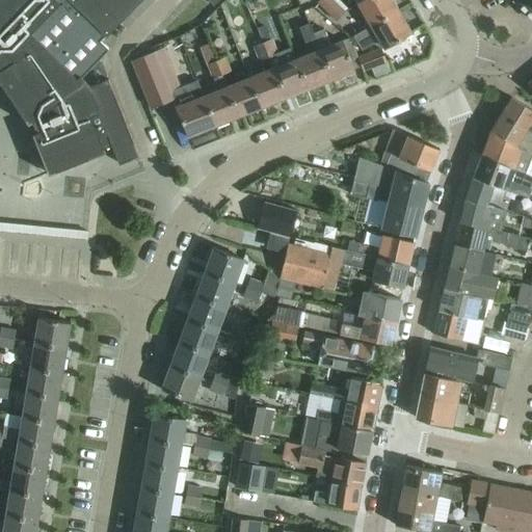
[(0,0),(0,83),(27,124),(31,122),(37,131),(31,133),(48,174),(104,151),(103,147),(111,144),(118,162),(138,154),(107,77),(107,78),(101,62),(97,58),(108,48),(99,40),(104,33),(105,34),(138,0),(0,0)]
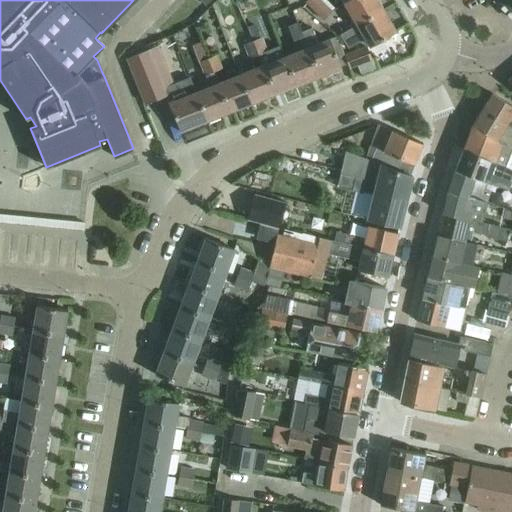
[(164,0),(174,11),(185,0),(164,0)]
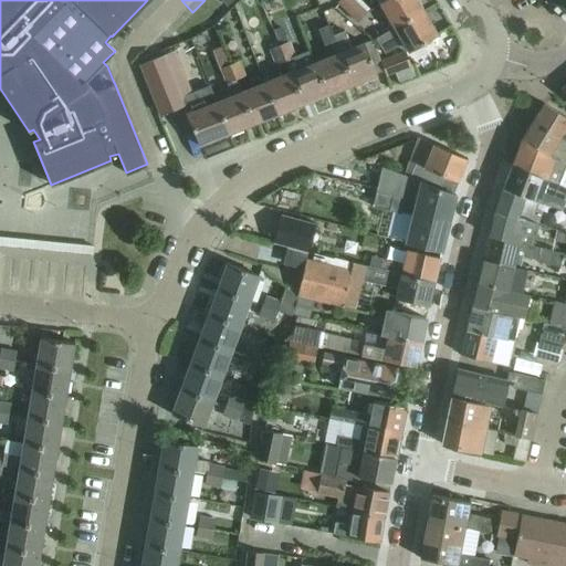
[(346,12),(356,2),(354,0),(337,0),(336,1),(346,12)]
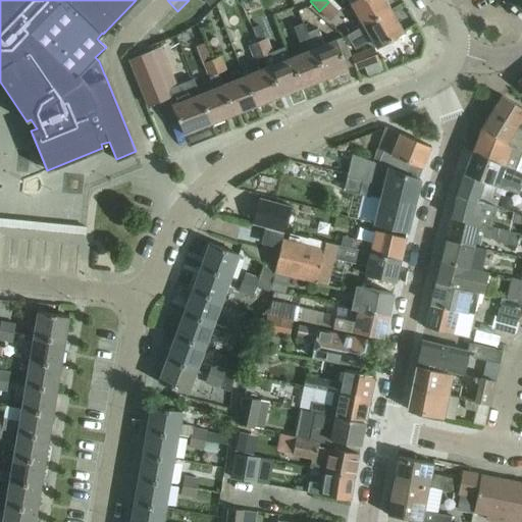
[(363,23),(389,8),(384,0),(354,0),(351,2),(363,23)]
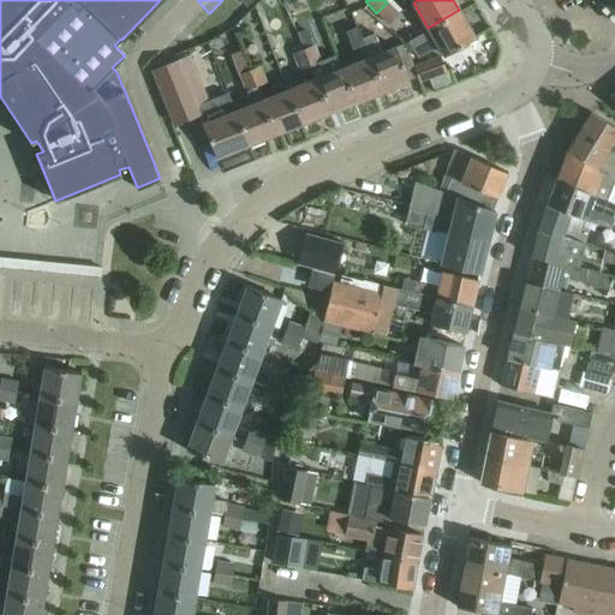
[(614,0),(593,0),(614,21),(614,0)]
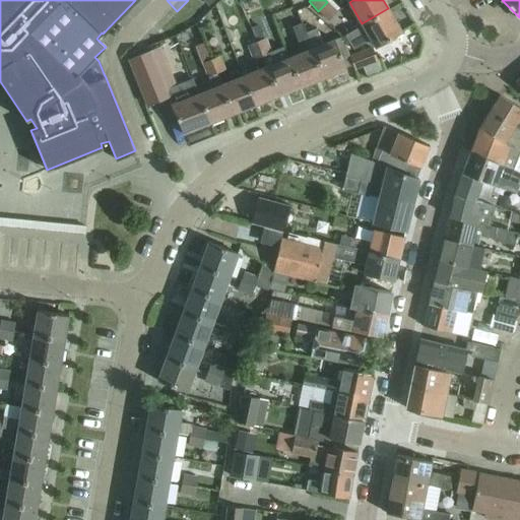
[(328,20),(336,11),(327,2),(318,11),(328,20)]
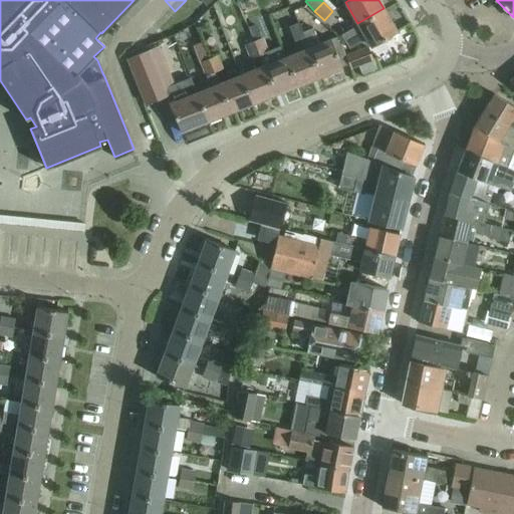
[(357,23),(340,33),(348,47),(365,37),(370,45),(397,30),(383,8),(357,23)]
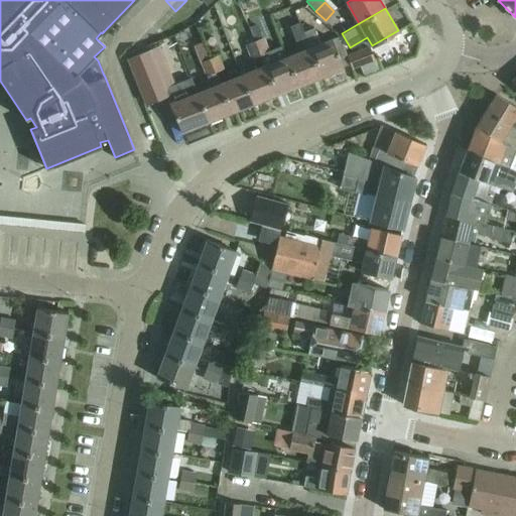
[(296,86),(319,76),(303,34),(302,31),(298,22),(289,26),(299,50),(285,56),(296,86)]
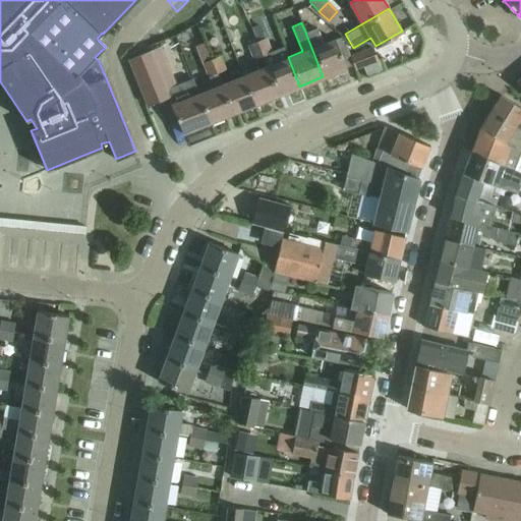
[(315,27),(305,32),(306,35),(323,76),(347,67),(339,49),(335,38),(322,43),(316,31),(315,27)]
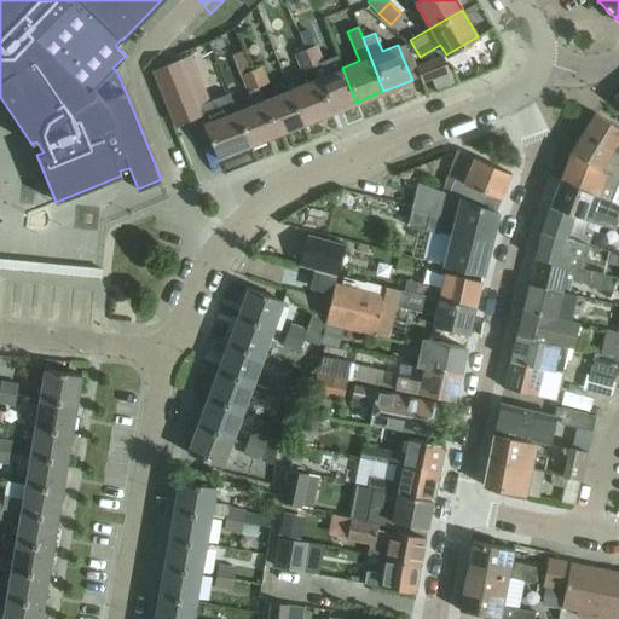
[(305,48),(312,67),(323,62),(316,45),(305,48)]
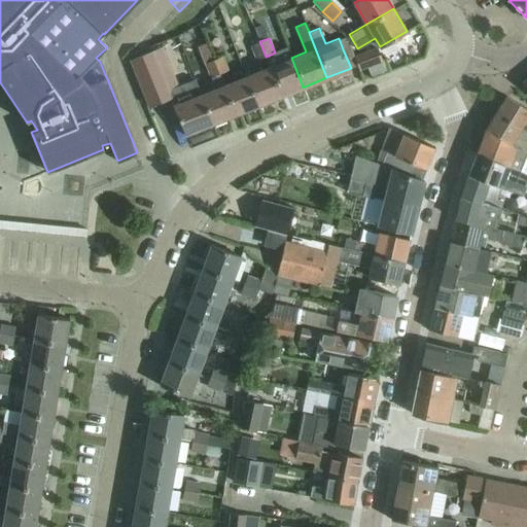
[(255,61),(266,57),(259,41),(257,42),(249,45),(255,61)]
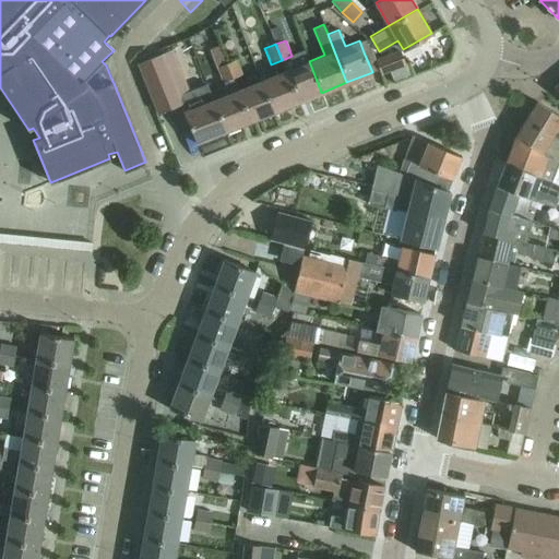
[(224,131),(248,121),(236,90),(232,79),(226,63),(218,45),(210,49),(224,85),(207,91),(224,131)]
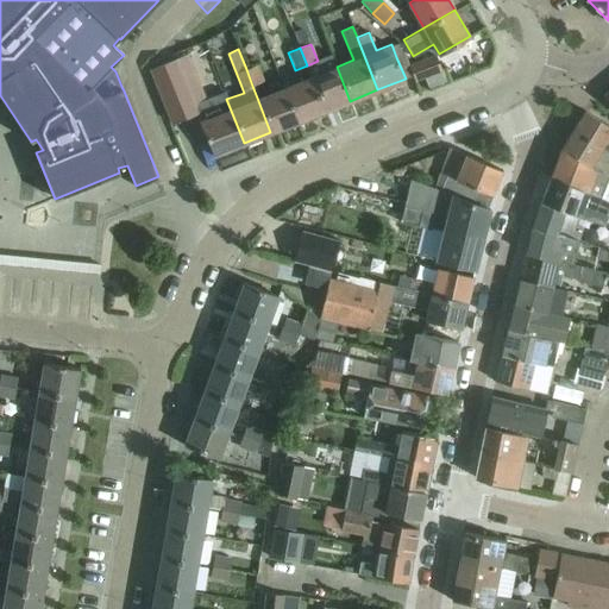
[(221,51),(207,56),(217,85),(231,79),(221,51)]
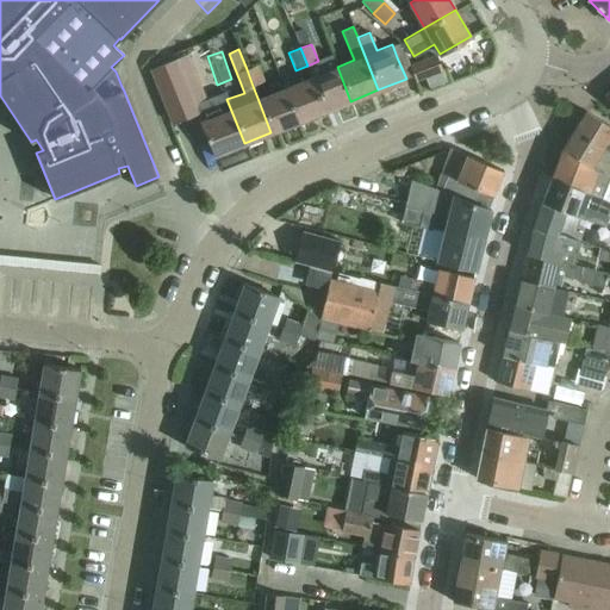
[(417,80),(441,70),(435,55),(410,64),(417,80)]
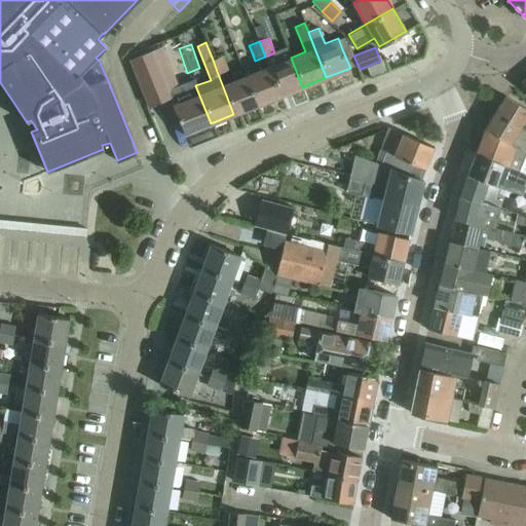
[(151,50),(130,59),(149,106),(170,97),(167,92),(166,89),(166,87),(151,50)]
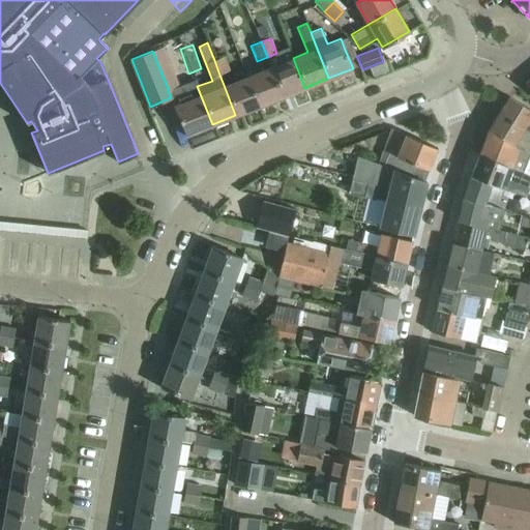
[(230,71),(224,56),(214,60),(219,75),(222,75),(230,71)]
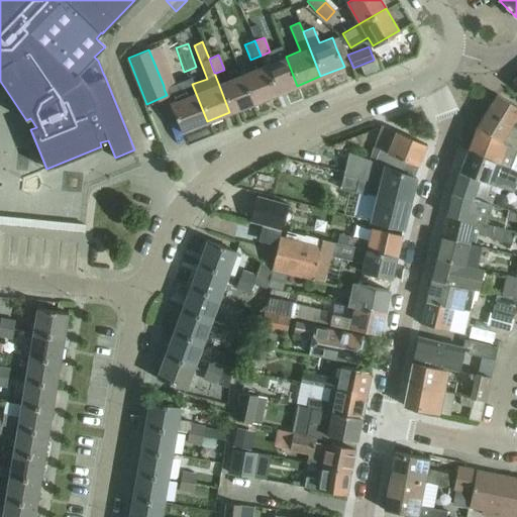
[(276,94),(297,86),(286,57),(264,65),(276,94)]
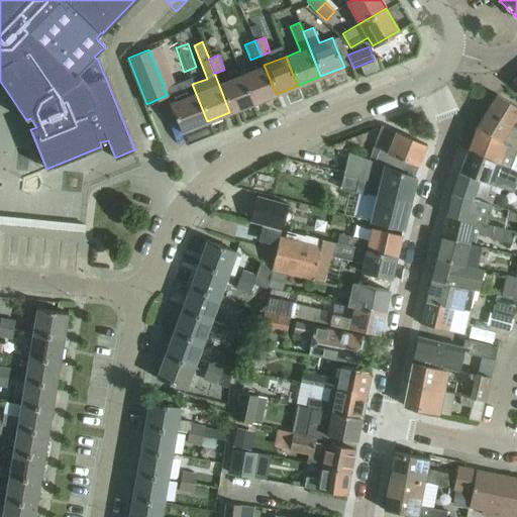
[(252,103),(276,94),(264,65),(241,74),(252,103)]
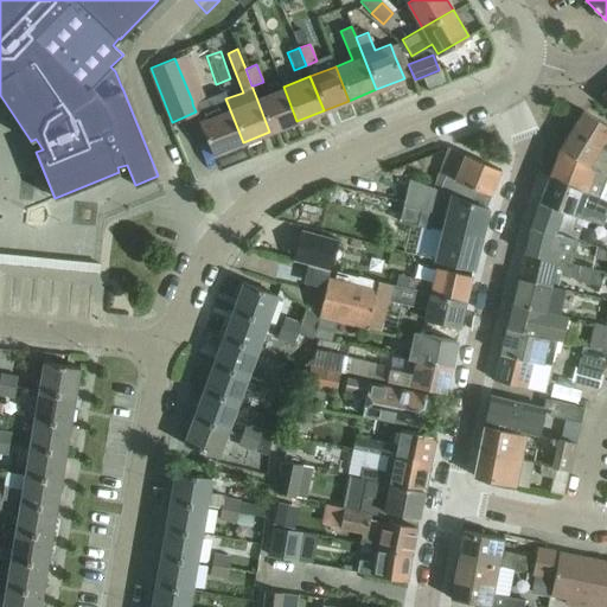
[(283,87),(256,97),(269,132),(296,121),(283,87)]
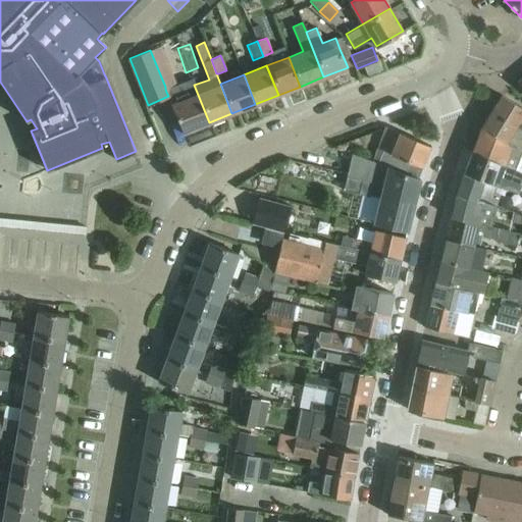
[(172,86),(165,89),(166,92),(168,96),(175,114),(183,133),(209,122),(194,85),(194,84),(192,79),(172,86)]
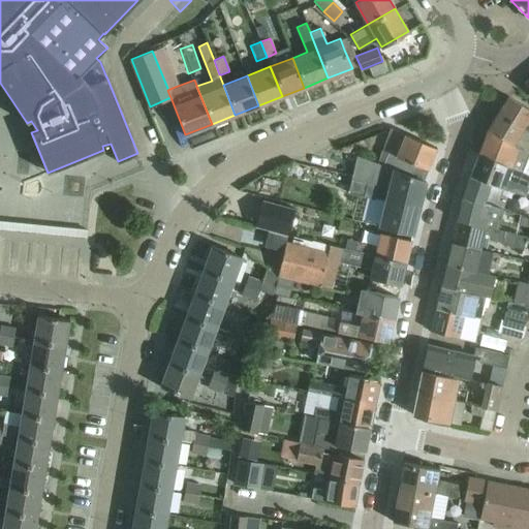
[(528,109),(507,95),(498,112),(515,122),(522,127),(526,121),(528,122),(528,109)]
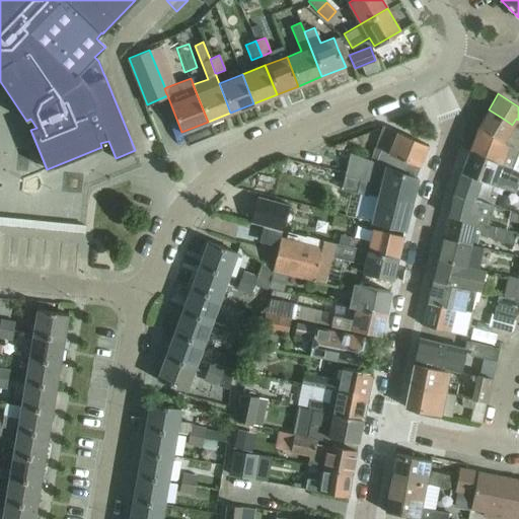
[(518,150),(518,147),(518,140),(507,133),(512,125),(505,120),(489,109),(478,127),(518,150)]
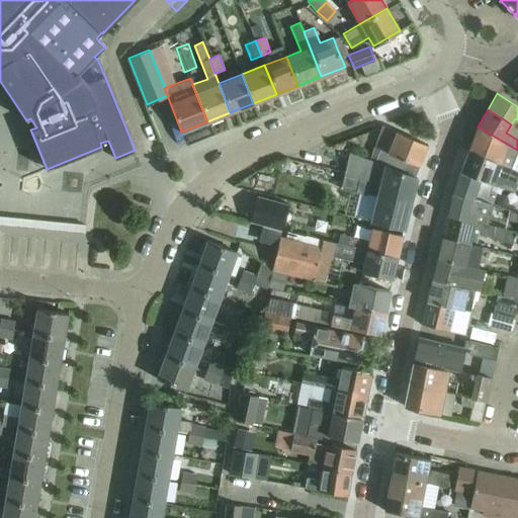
[(419,165),(427,145),(393,130),(382,125),(373,145),(386,151),(381,163),(380,164),(397,169),(414,177),(419,165)]
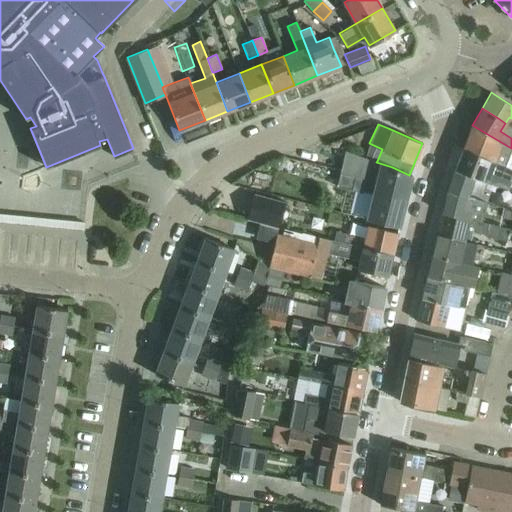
[(505,165),(508,158),(511,149),(511,148),(472,125),(463,148),(505,165)]
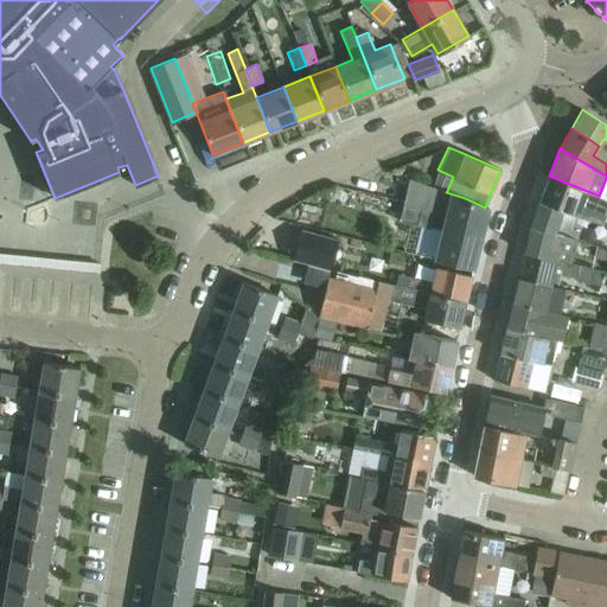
[(605,215),(606,209),(606,199),(599,196),(549,176),(540,199),(576,216),(581,206),(590,210),(605,215)]
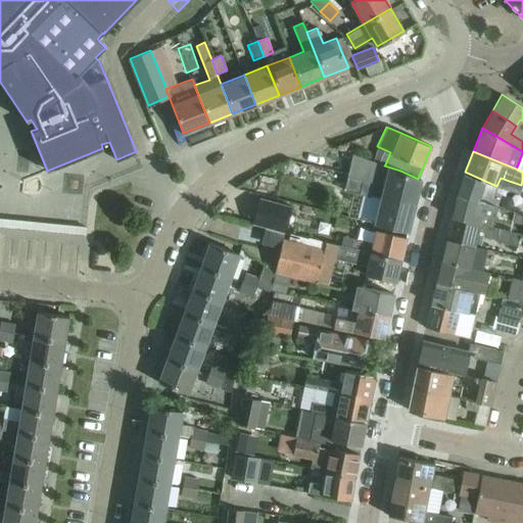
[(420,179),(418,179),(400,171),(384,165),(385,164),(353,153),(344,189),(370,196),(370,194),(382,197),(375,223),(388,226),(408,230),(420,179)]
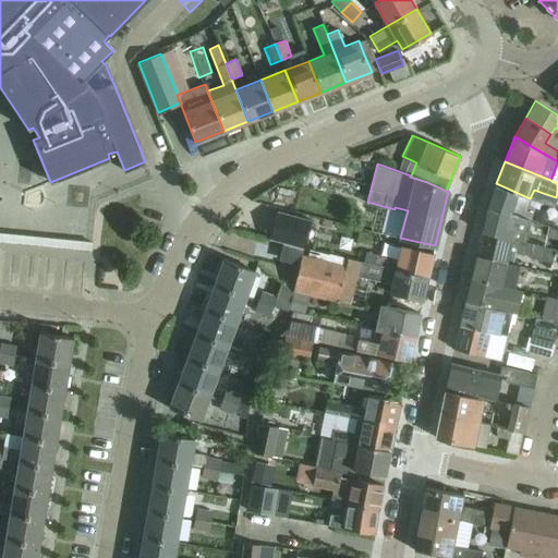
[(530,218),(534,208),(526,206),(530,198),(496,183),(487,208),(530,218)]
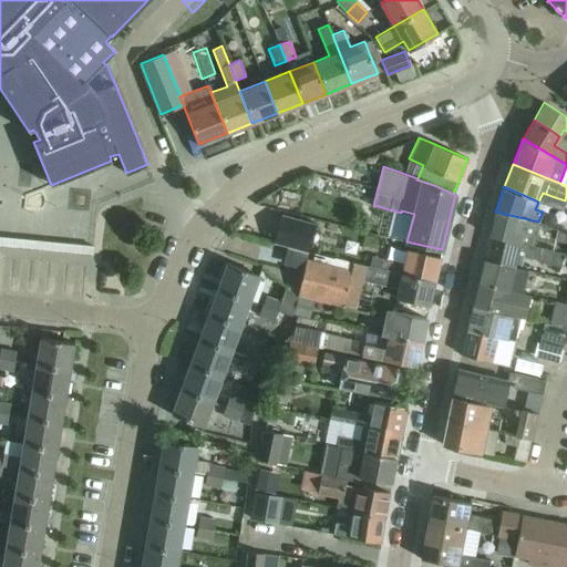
[(488,236),(534,246),(538,222),(495,212),(488,236)]
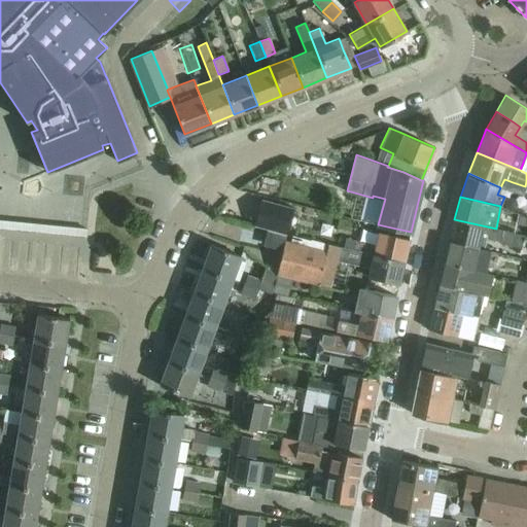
[(287,207),(279,204),(272,202),(261,199),(253,225),(264,229),(282,234),(286,235),(294,208),(290,207),(287,206),(287,207)]
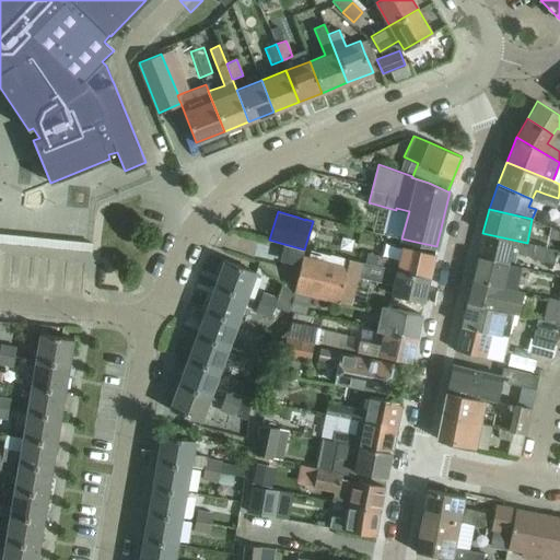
[(552,264),(556,249),(527,243),(482,233),(478,255),(505,261),(509,251),(532,256),(531,258),(552,264)]
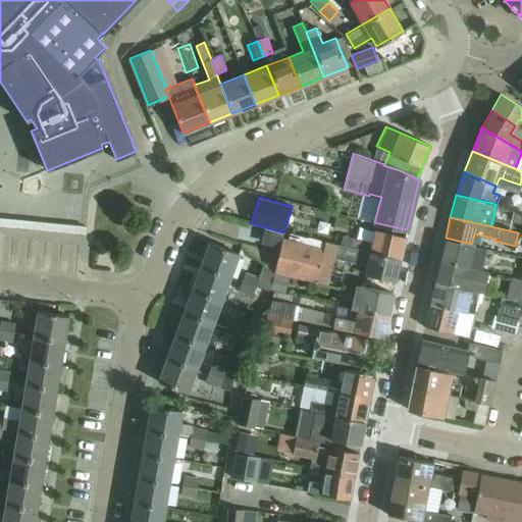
[(36,227),(36,229),(84,235),(85,225),(37,221),(36,227)]
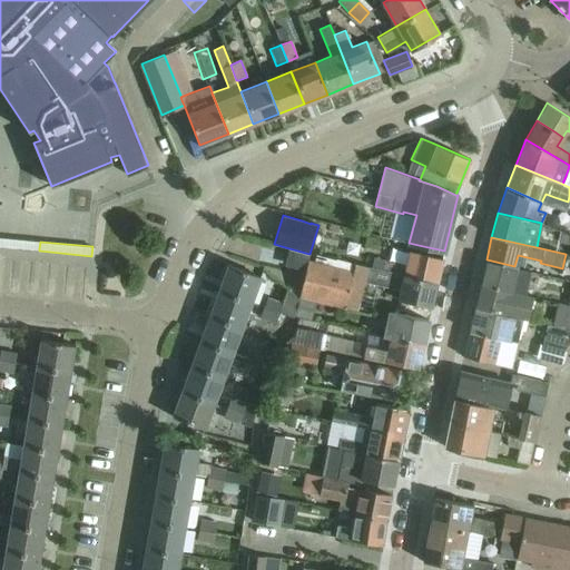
[(436,285),(442,258),(419,253),(410,251),(406,265),(383,261),(381,271),(436,285)]
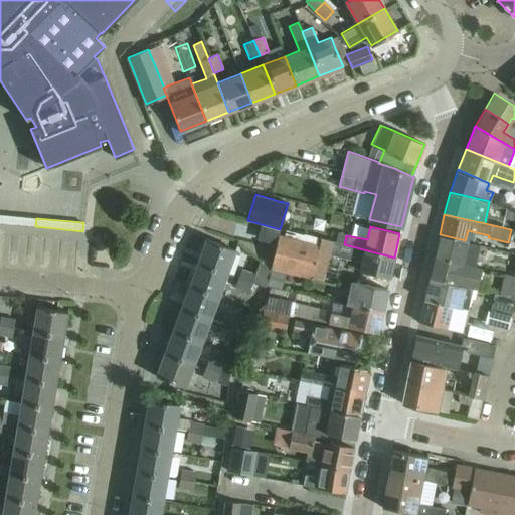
[(440,234),(434,255),(460,262),(460,263),(474,266),(476,255),(479,244),(465,241),(465,240),(440,234)]
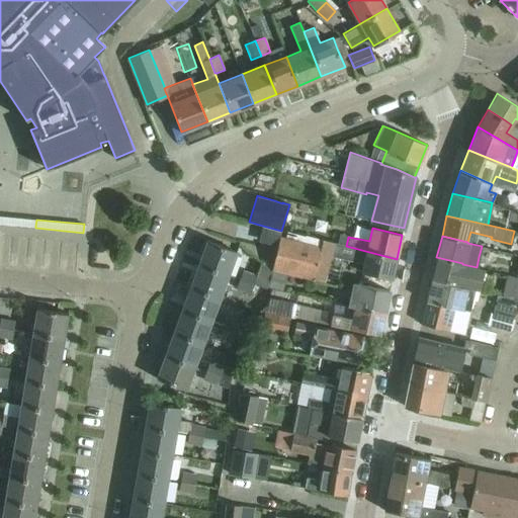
[(308,243),(299,241),(279,237),(271,269),(291,273),(312,279),(322,240),(309,237),(308,243)]
